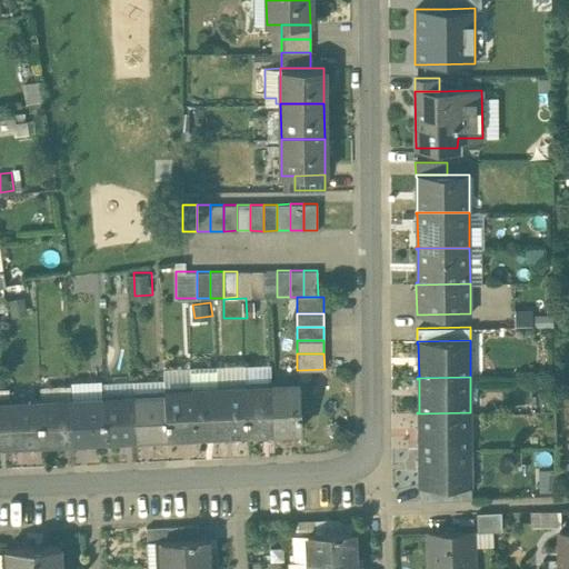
[(298,383),(270,385),(272,430),(300,428),(298,383)]
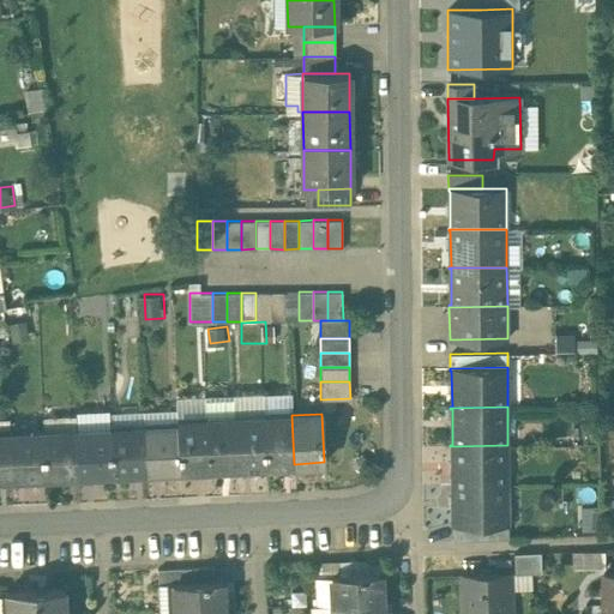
[(292,415),(263,416),(265,465),(294,464),(292,415)]
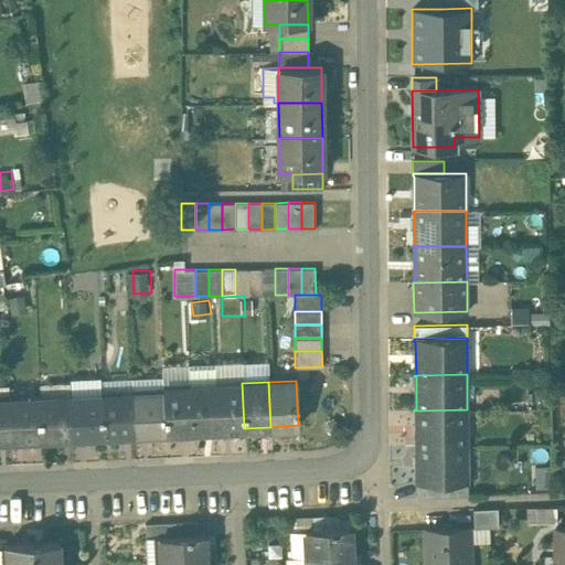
[(242,383),(215,384),(217,429),(244,428),(242,383)]
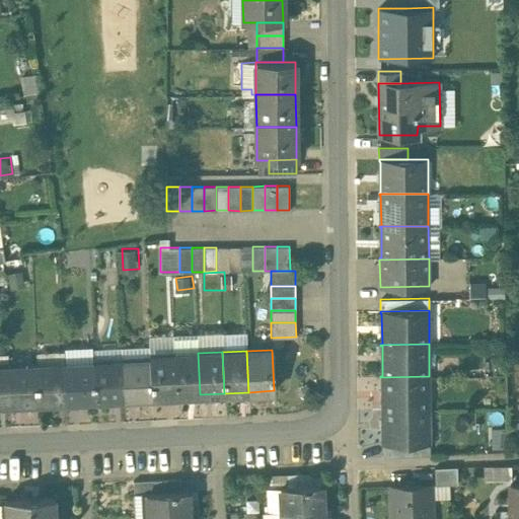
[(198,353),(173,354),(175,395),(200,394),(198,353)]
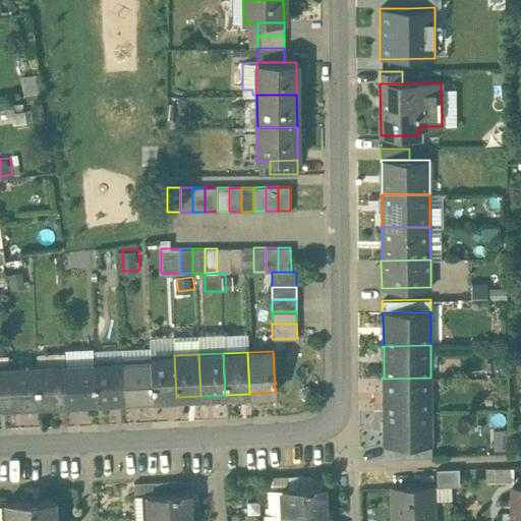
[(174,355),(150,356),(150,360),(152,398),(176,397),(174,355)]
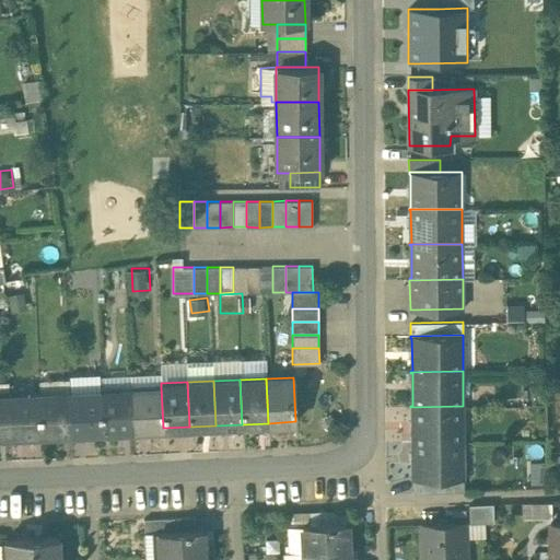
[(161,387),(130,389),(132,429),(163,428),(161,387)]
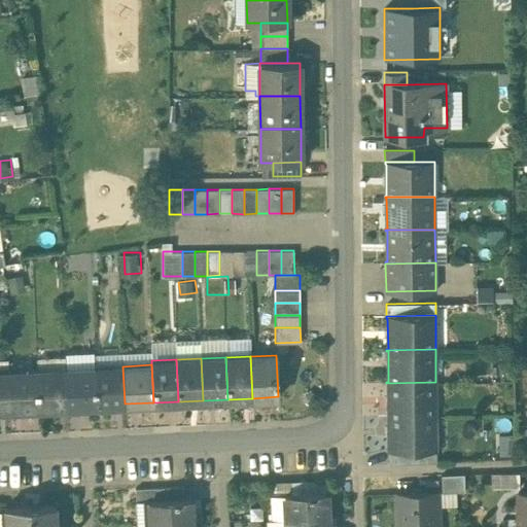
[(123,366),(95,367),(96,406),(125,403),(123,366)]
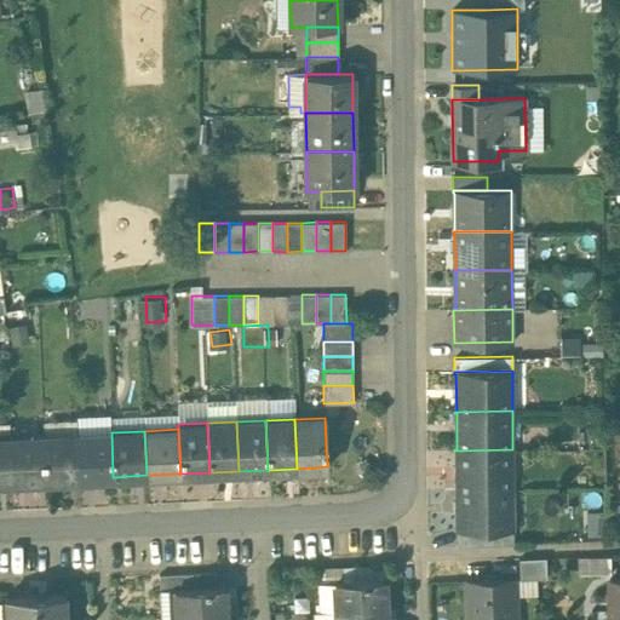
[(112,432),(78,434),(79,478),(113,477),(112,432)]
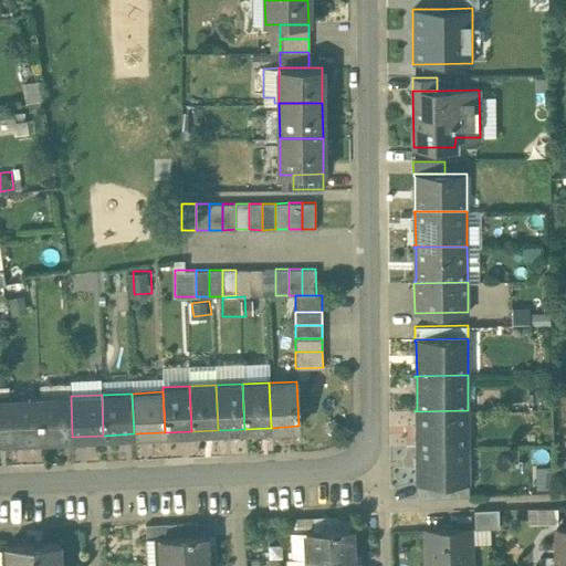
[(71,396),(40,398),(41,438),(72,437),(71,396)]
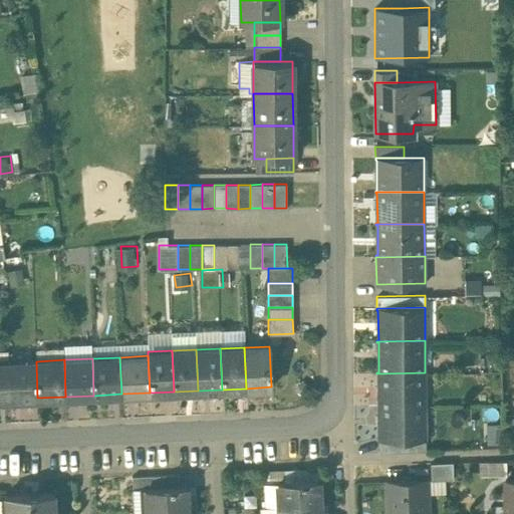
[(36,361),(8,362),(9,399),(37,398),(36,361)]
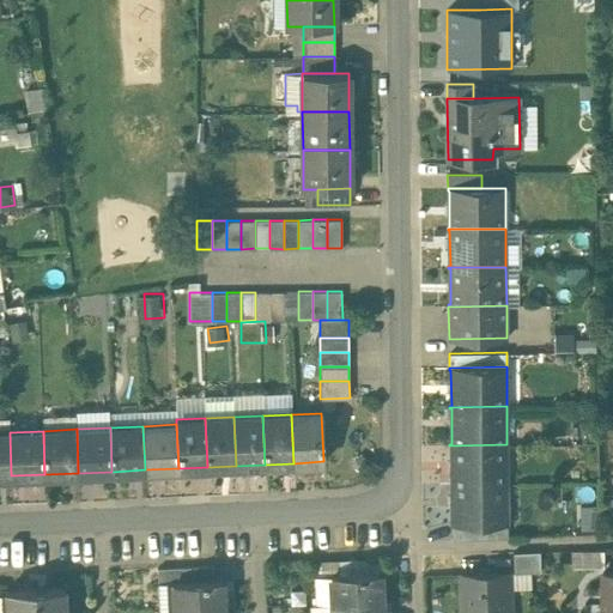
[(10,432),(0,432),(0,475),(11,475),(10,432)]
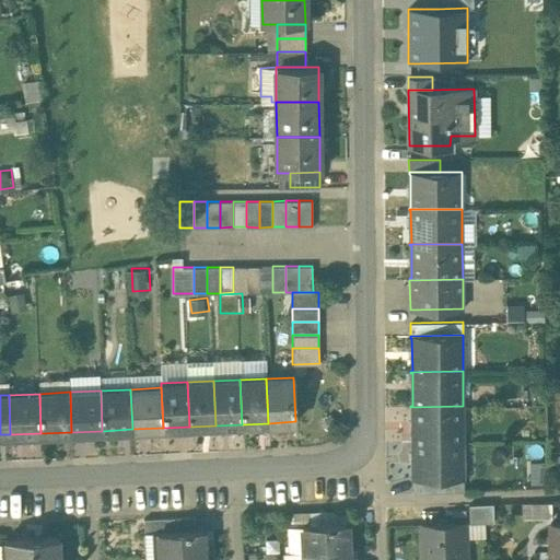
[(463,406),(410,407),(410,408),(412,408),(412,441),(411,441),(411,442),(463,442),(463,406)]
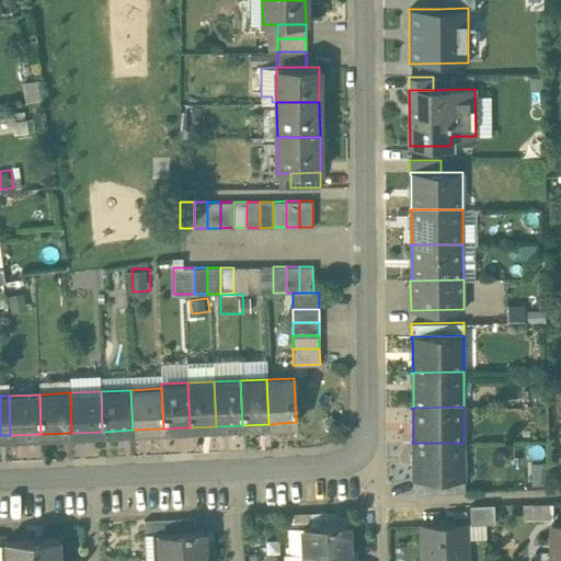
[(464,443),(412,443),(412,444),(413,444),(413,477),(412,477),(412,479),(414,479),(462,479),(465,479),(464,443)]
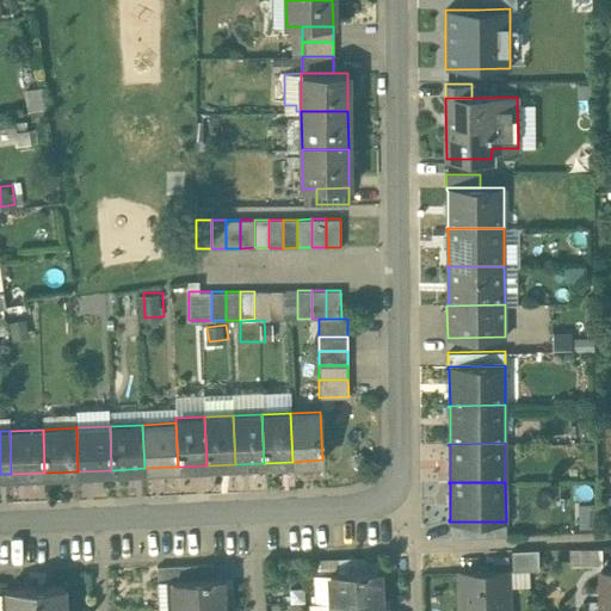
[(504,522),(451,522),(451,538),(506,536),(506,534),(504,534),(504,522)]
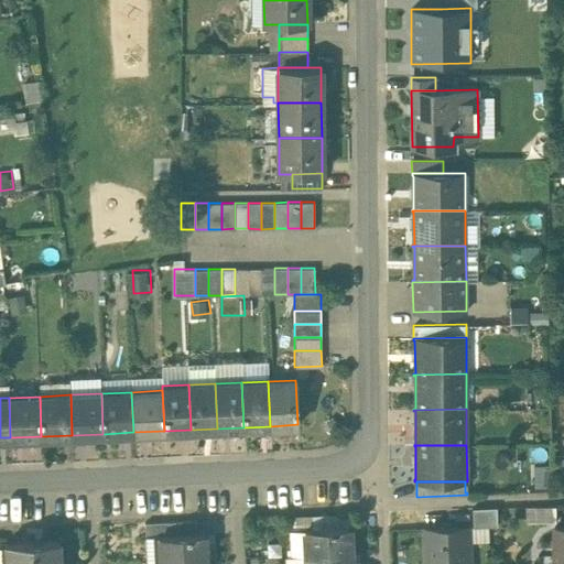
[(555,506),(527,507),(527,522),(555,521),(555,506)]
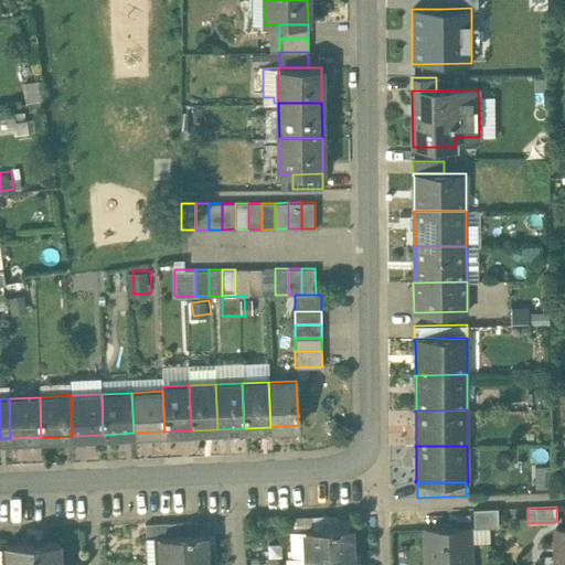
[(497,508),(472,509),(473,528),(498,526),(497,508)]
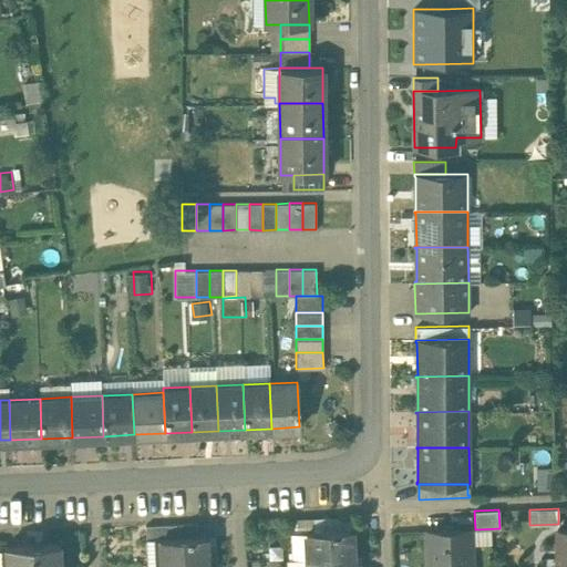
[(197,523),(145,525),(146,538),(160,538),(160,537),(197,536),(197,523)]
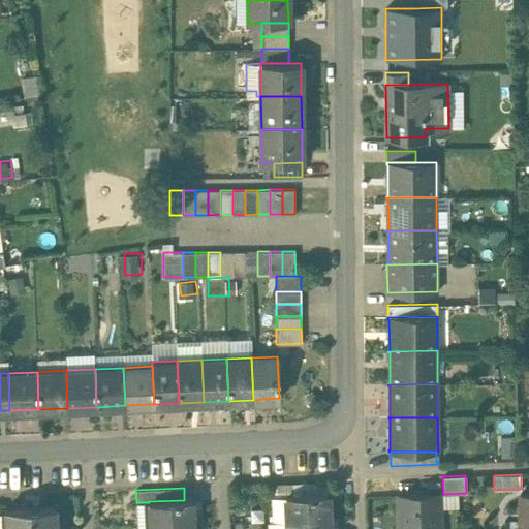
[(439,528),(439,493),(398,495),(398,528),(439,528)]
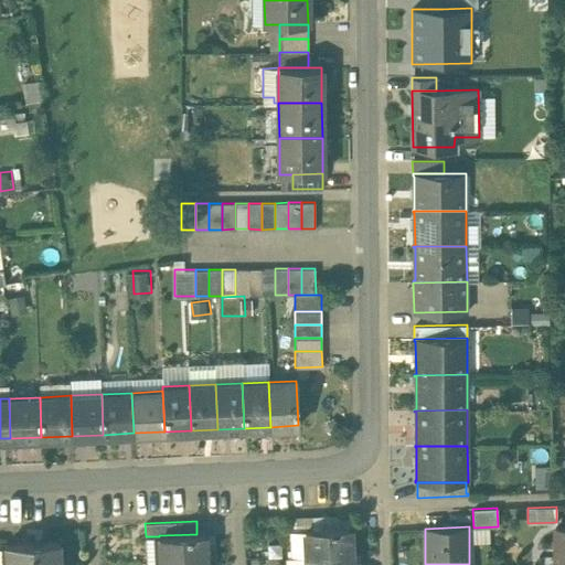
[(564,564),(564,526),(555,528),(555,564),(564,564)]
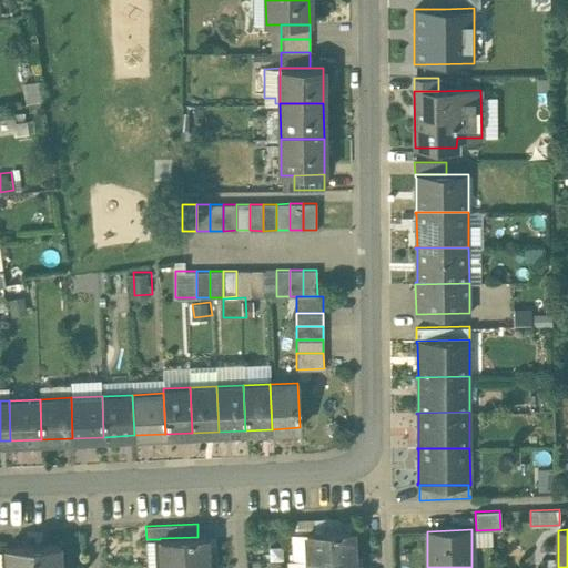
[(352,530),(306,533),(307,559),(353,557),(352,530)]
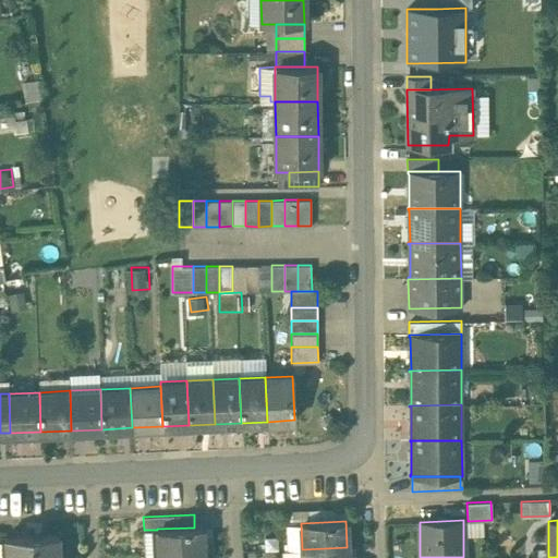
[(194,528),(157,529),(157,530),(158,555),(203,554),(202,528),(194,528)]
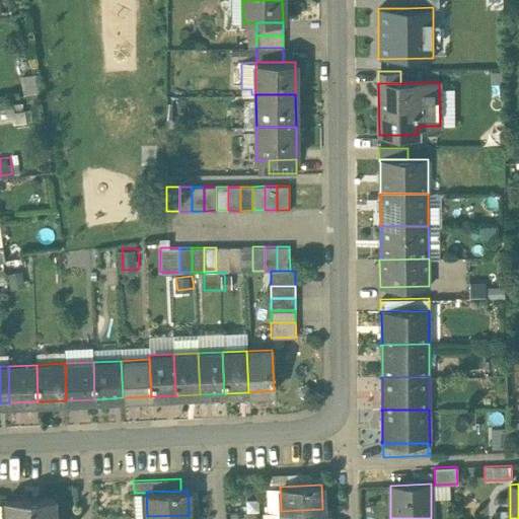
[(54,518),(53,497),(6,499),(6,518),(54,518)]
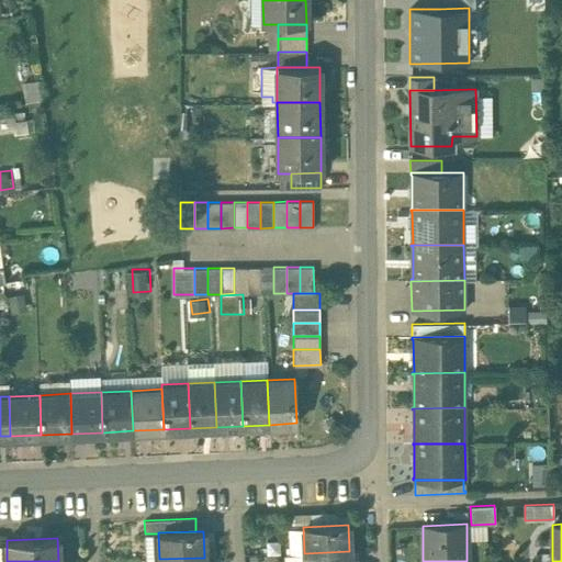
[(349,561),(349,551),(304,553),(304,561),(349,561)]
